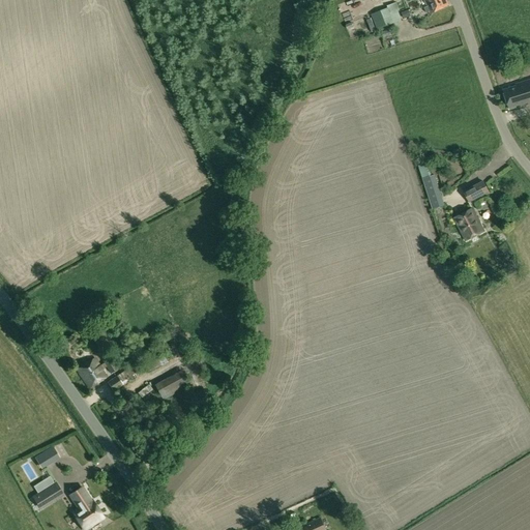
[(419,0),(420,1),(421,0),(424,0),(428,6),(424,7),(427,12),(430,11),(431,13),(449,5),(446,0),(419,0)]
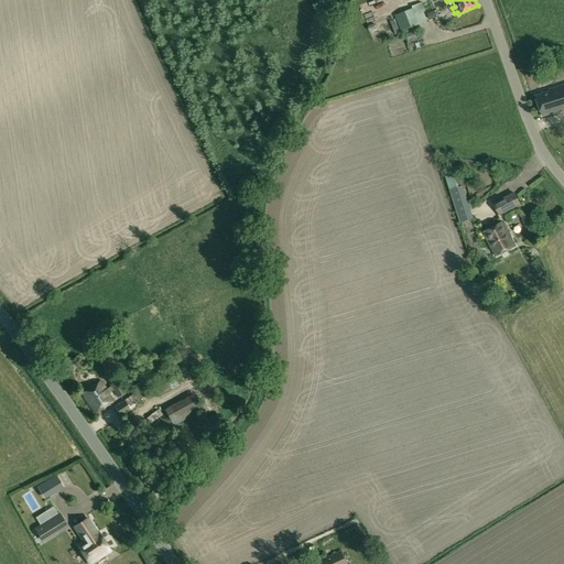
[(405,30),(420,24),(415,14),(413,8),(399,13),(405,30)]
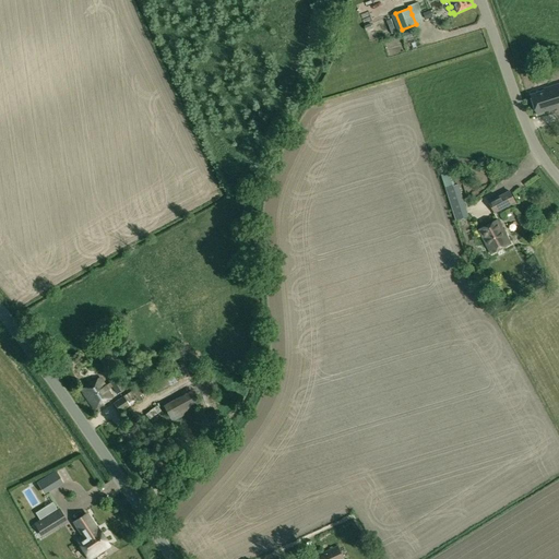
[(531,95),(536,114),(537,114),(537,116),(544,114),(544,111),(548,110),(549,111),(558,108),(558,84),(545,88),(546,91),(531,95)]
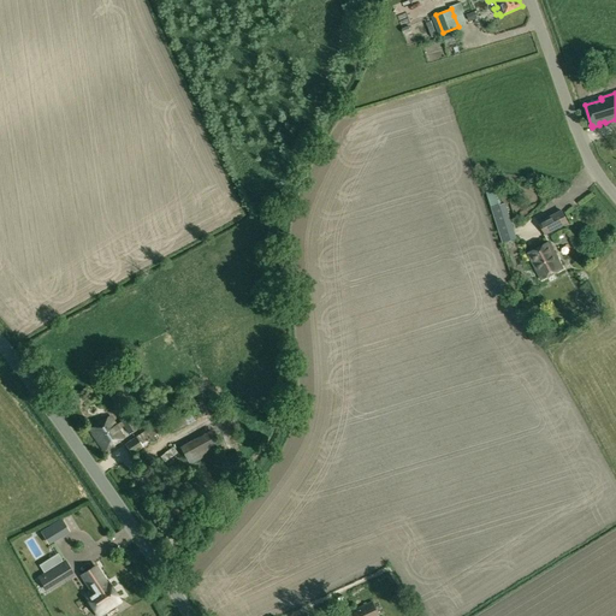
[(497,184),(485,188),(489,199),(491,207),(503,243),(516,238),(505,203),(503,203),(501,195),(497,184)]
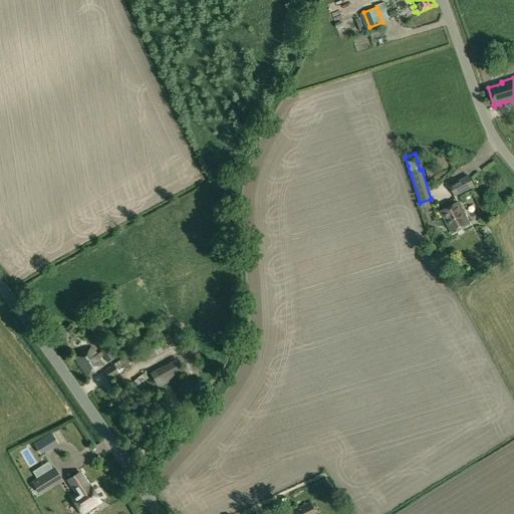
[(450,186),(455,196),(474,186),(469,176),(450,186)]
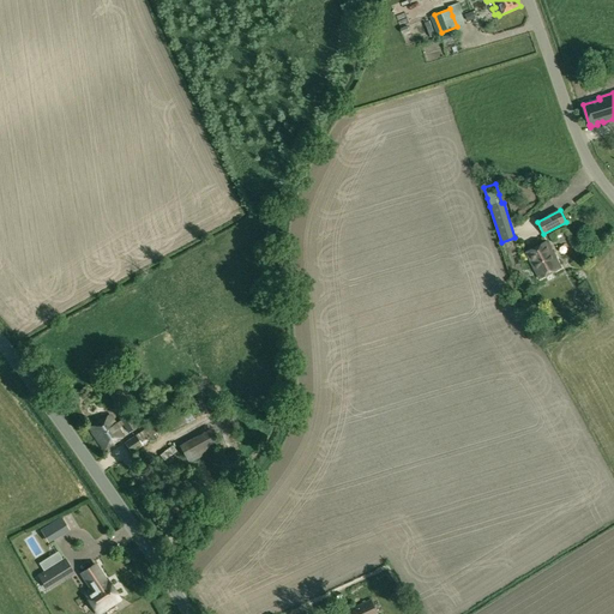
[(525,252),(540,280),(561,269),(547,241),(525,252)]
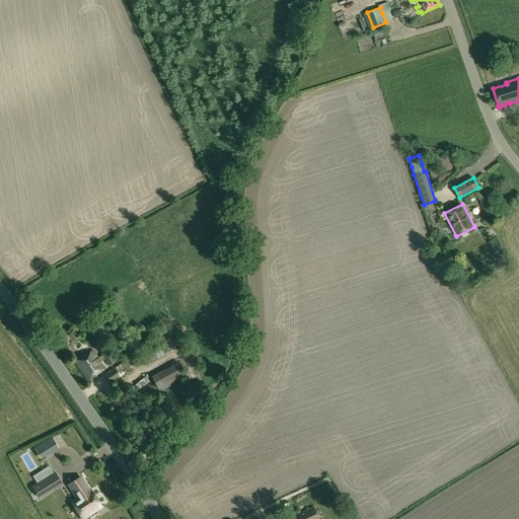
[(166,345),(161,347),(165,354),(169,351),(166,345)]
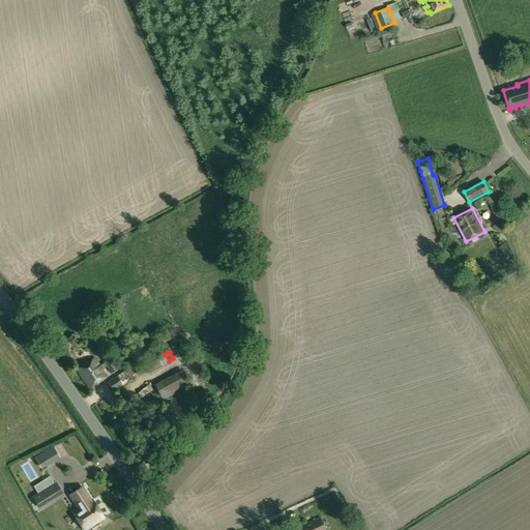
[(162,365),(158,359),(156,355),(143,362),(145,365),(149,373),(162,365)]
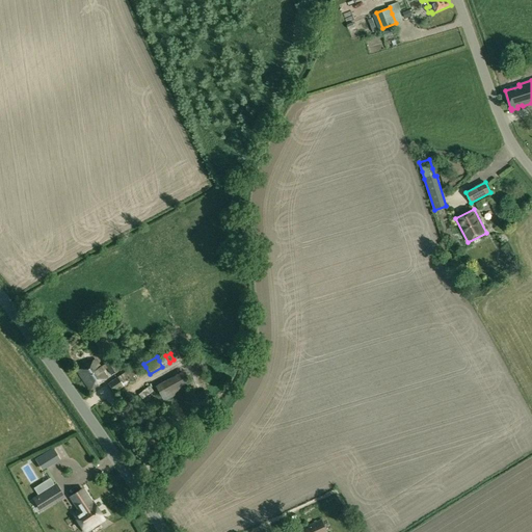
[(89,390),(107,378),(96,360),(78,371),(89,390)]
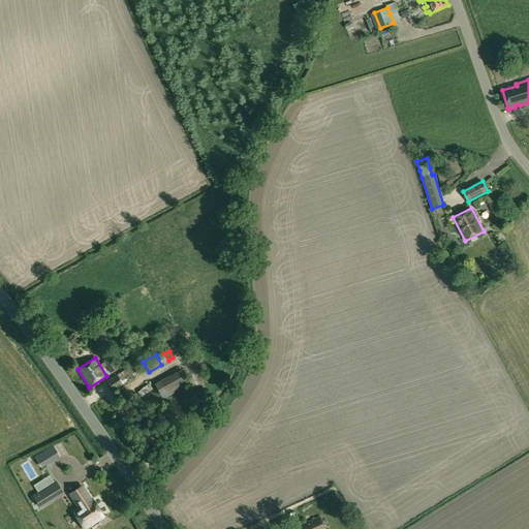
[(104,362),(111,373),(118,369),(118,368),(112,358),(104,362)]
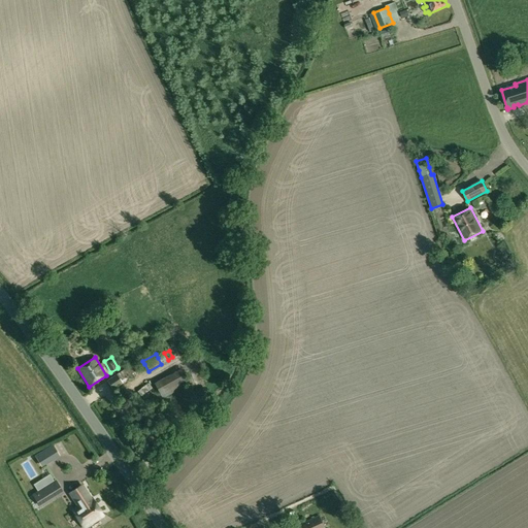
[(107,381),(112,390),(123,384),(142,370),(135,361),(118,373),(107,381)]
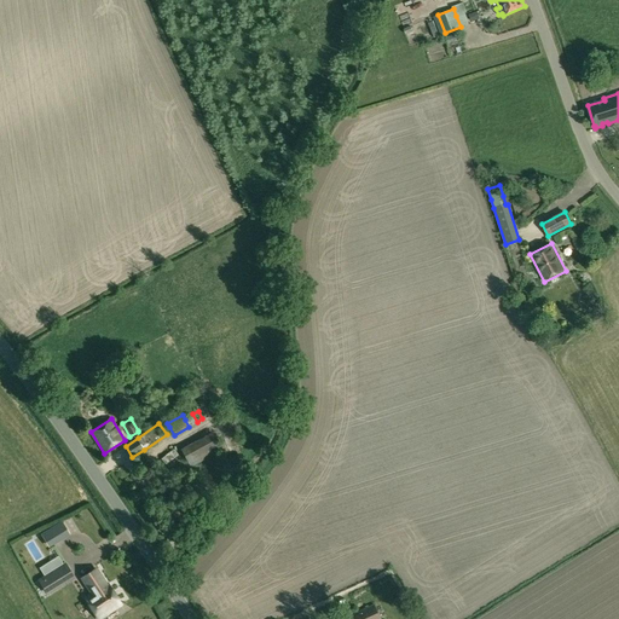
[(48,545),(57,541),(51,530),(42,534),(48,545)]
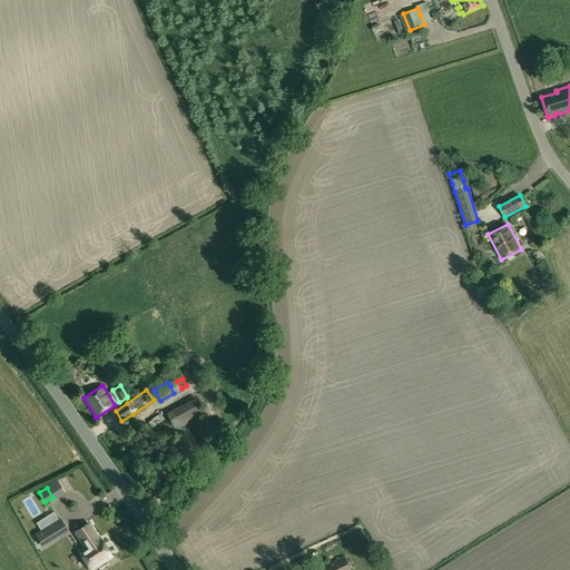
[(60,518),(35,533),(43,548),(69,532),(60,518)]
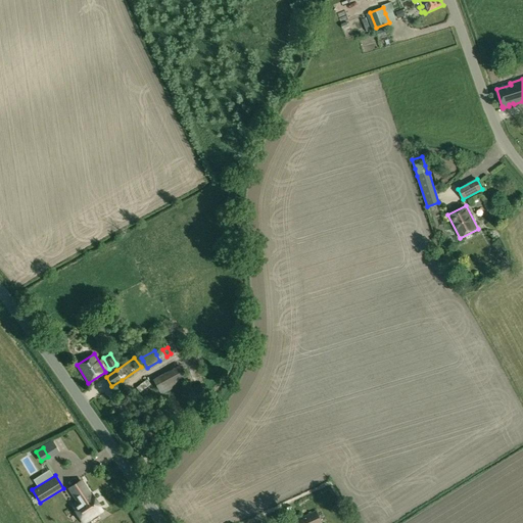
[(90,495),(81,482),(70,489),(79,503),(90,495)]
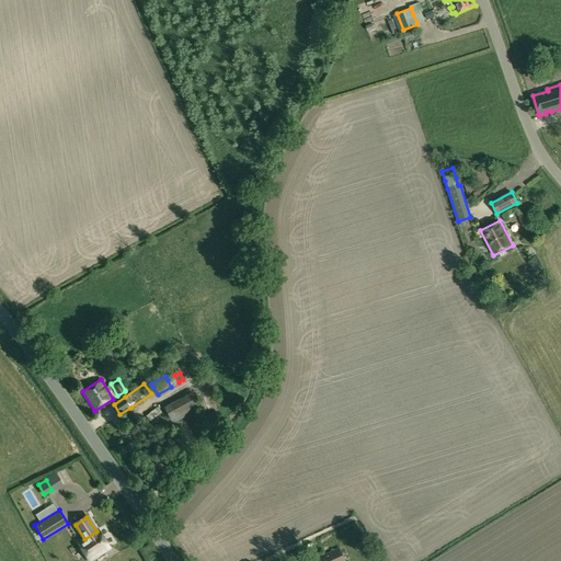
[(98,530),(96,531),(84,539),(79,544),(90,560),(110,548),(98,530)]
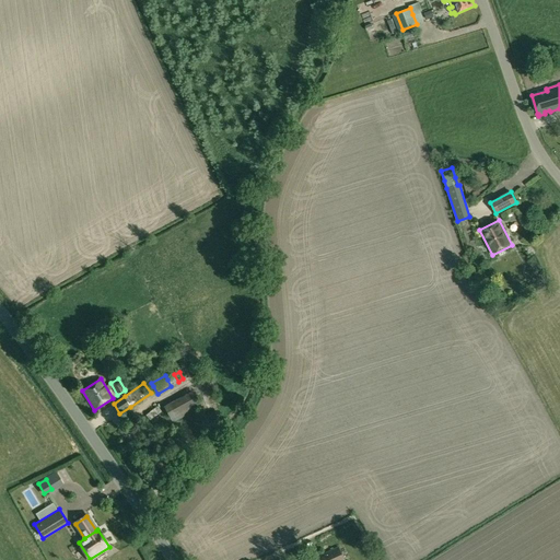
[(374,552),(368,543),(362,546),(368,556),(374,552)]
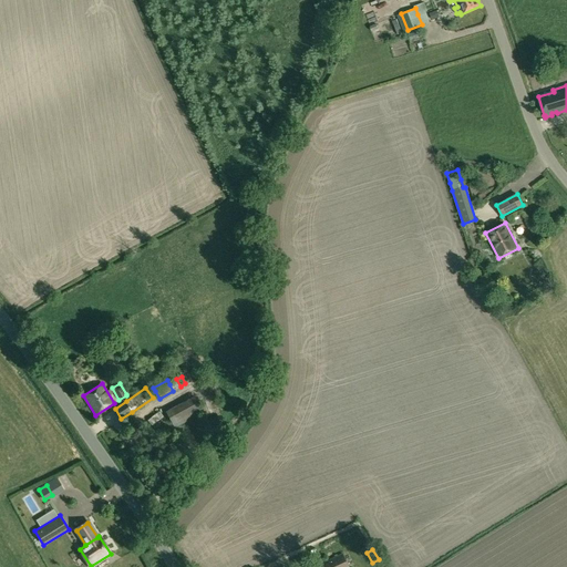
[(322,564),(323,566),(349,566),(343,554),(322,564)]
